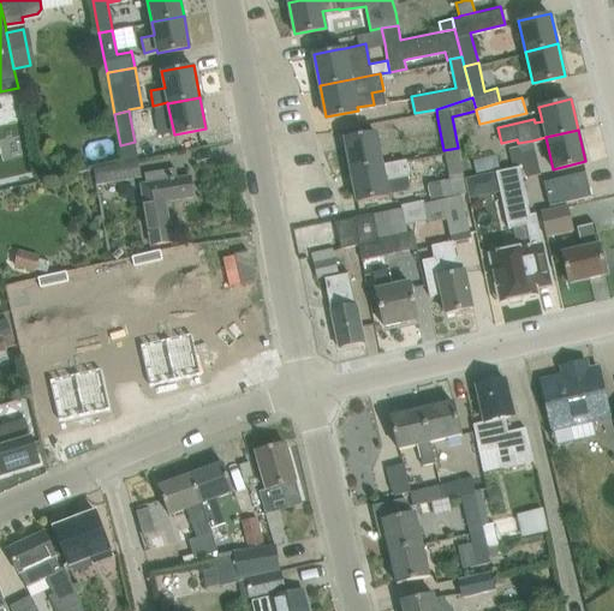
[(376,131),(368,133),(345,138),(351,169),(382,162),(376,131)]
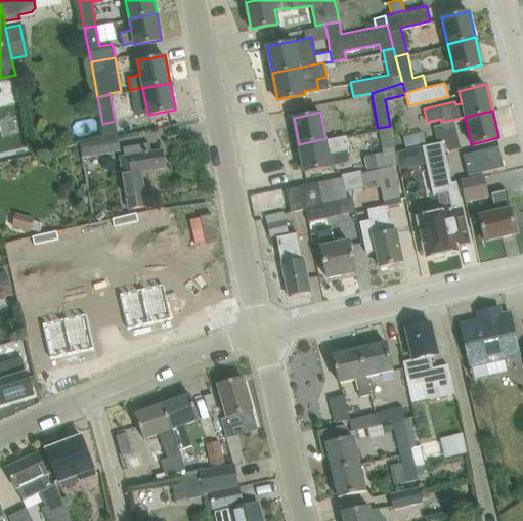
[(441,122),(432,125),(436,139),(445,137),(448,148),(460,146),(453,120),(441,122)]
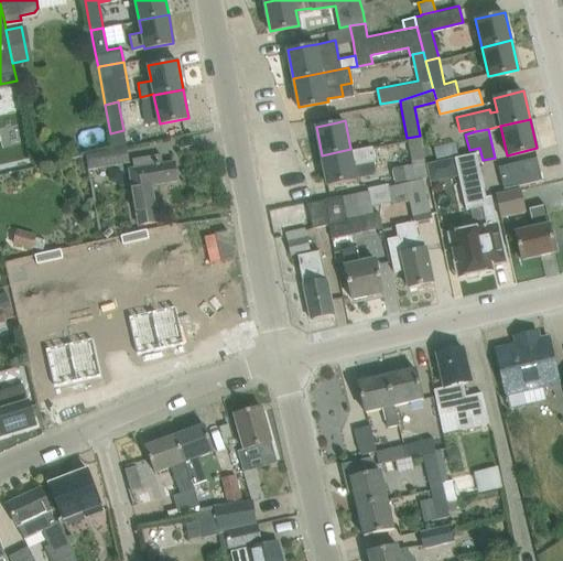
[(425,162),(420,136),(407,138),(411,162),(392,166),(394,181),(428,175),(425,162)]
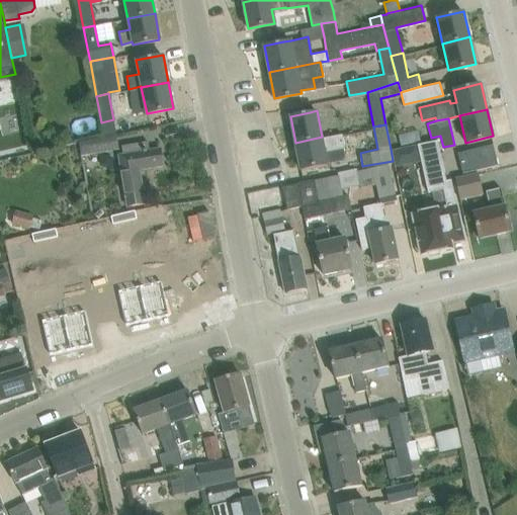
[(78,140),(80,152),(117,146),(115,133),(78,140)]
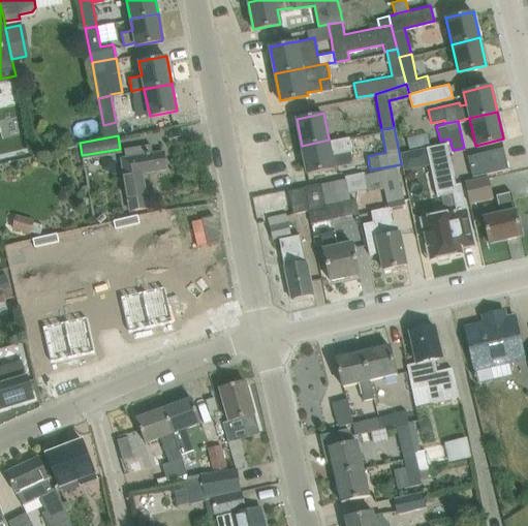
[(302,146),(307,173),(334,167),(332,153),(351,149),(348,135),(329,140),(302,146)]
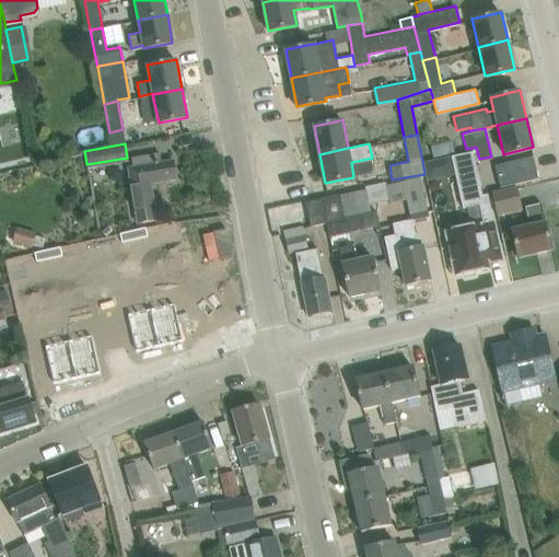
[(155,218),(150,182),(175,177),(173,159),(161,161),(159,151),(131,157),(132,165),(129,166),(138,221),(155,218)]
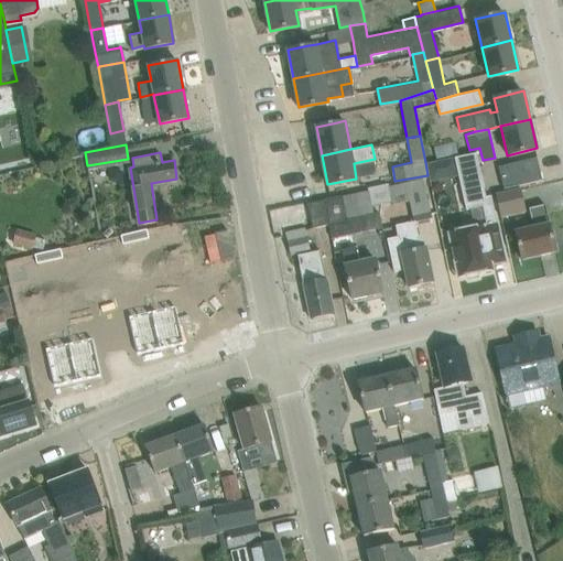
[(429,181),(458,174),(465,206),(469,206),(473,220),(485,217),(486,224),(448,232),(458,276),(465,273),(467,277),(477,274),(478,271),(493,268),(491,262),(505,260),(490,194),(485,196),(475,152),(425,162),(428,175),(429,181)]
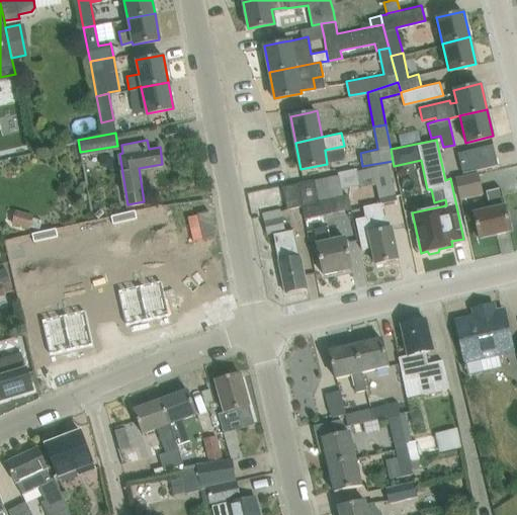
[(456,152),(461,172),(497,164),(493,144),(456,152)]
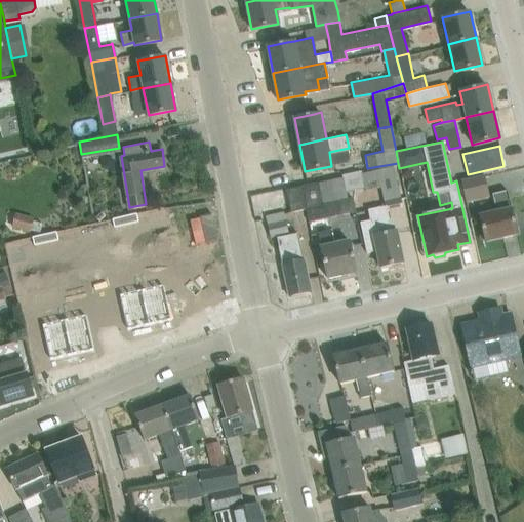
[(361,169),(341,173),(343,175),(343,176),(346,191),(354,189),(372,185),(373,189),(380,187),(385,205),(385,206),(386,206),(402,202),(400,196),(394,165),(372,169),(361,172),(361,169)]
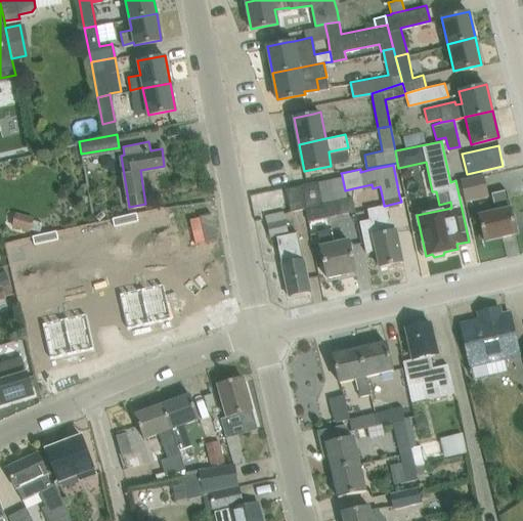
[(460,178),(464,199),(488,193),(483,173),(460,178)]
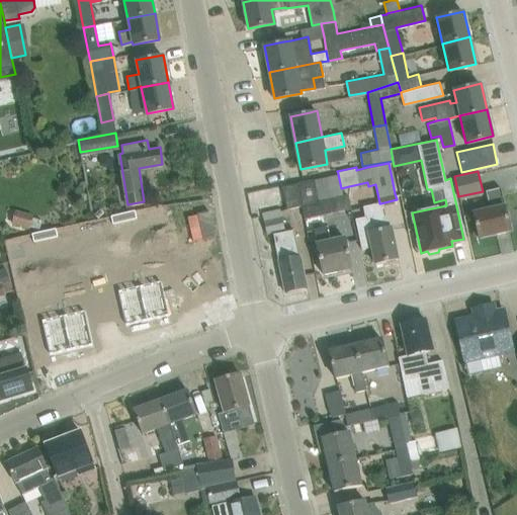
[(297,182),(302,204),(305,218),(351,207),(348,192),(343,194),(341,188),(338,173),(297,182)]
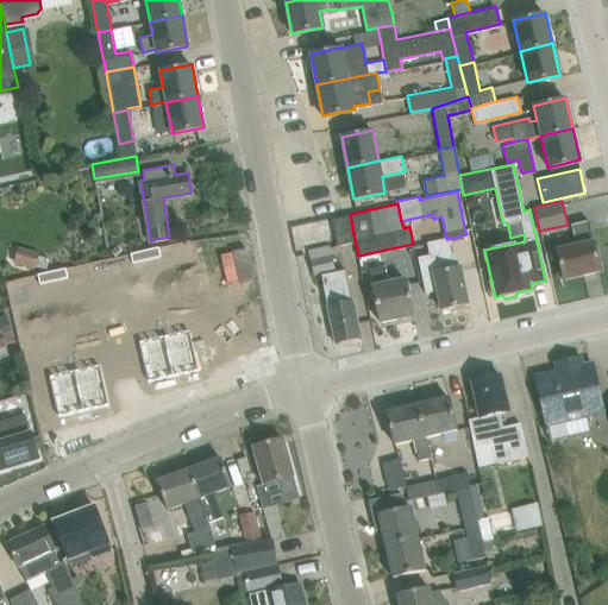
[(331,219),(337,245),(355,240),(350,214),(331,219)]
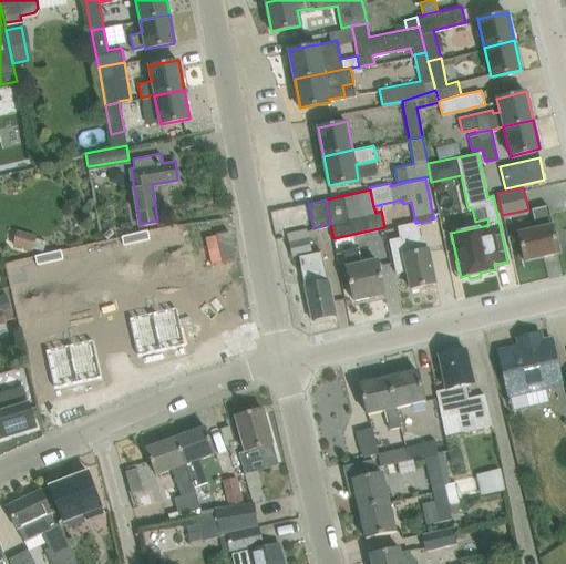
[(535,227),(518,232),(524,259),(558,252),(547,204),(531,208),(535,227)]
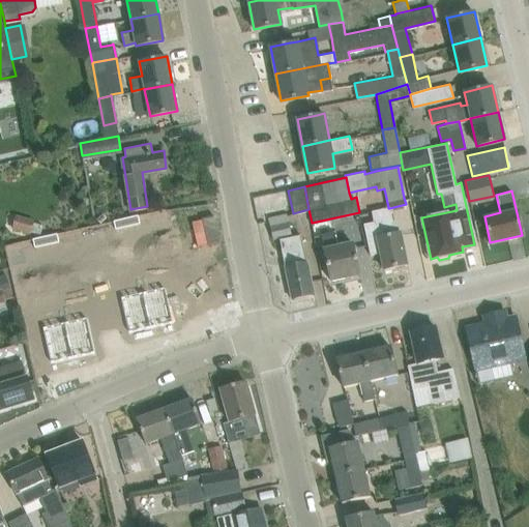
[(374,220),(362,222),(370,254),(380,252),(383,268),(407,264),(403,243),(400,232),(394,234),(391,220),(387,221),(384,208),(372,210),(374,220)]
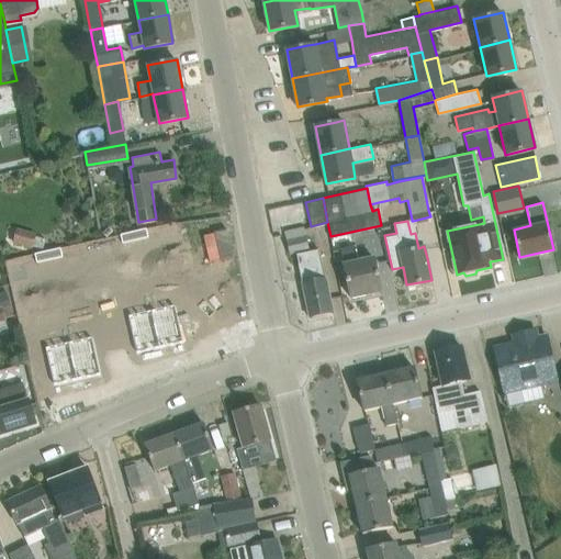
[(309,248),(303,225),(283,230),(289,253),(309,248)]
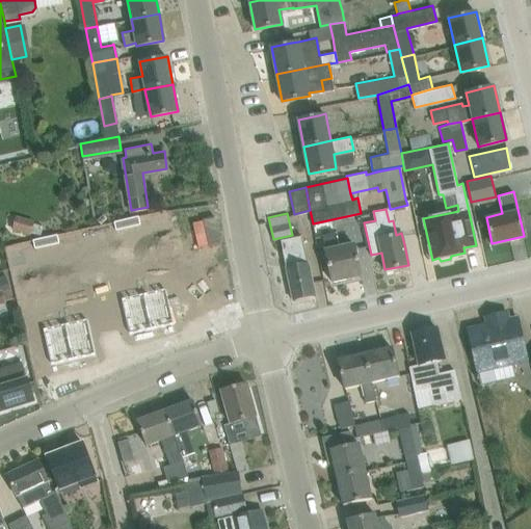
[(15,214),(10,229),(29,235),(30,232),(40,234),(43,225),(33,222),(33,220),(15,214)]
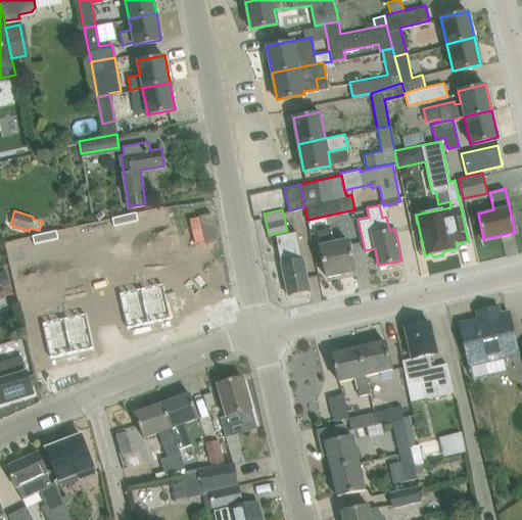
[(317,231),(326,276),(354,271),(348,239),(333,242),(330,228),(317,231)]
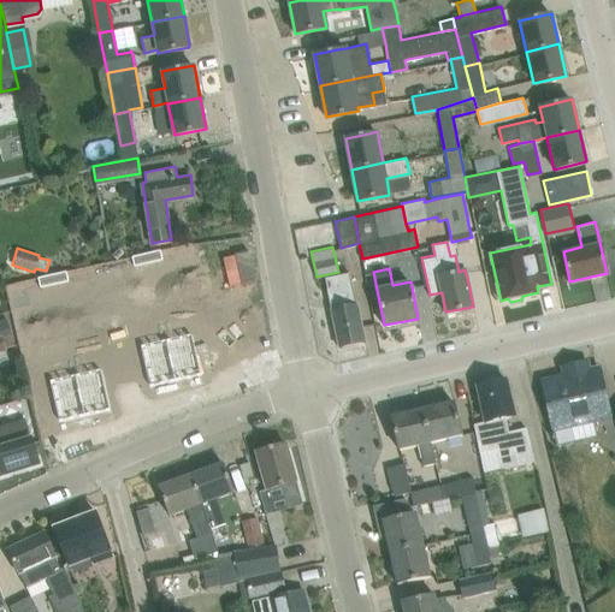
[(324,278),(338,346),(365,340),(356,303),(355,303),(349,273),(324,278)]
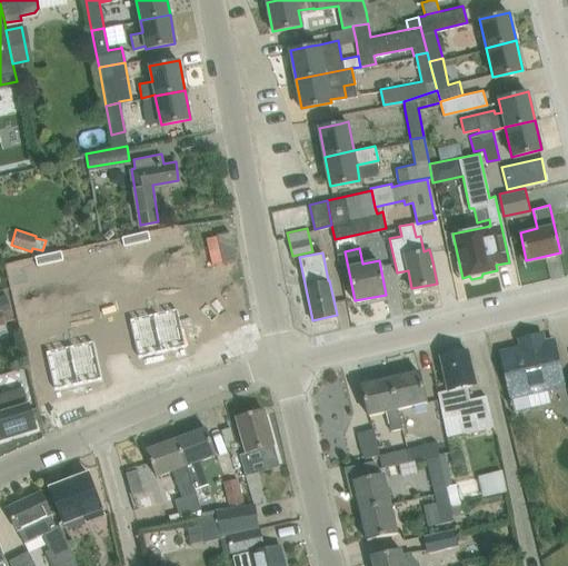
[(178,304),(155,309),(163,348),(187,343),(178,304)]
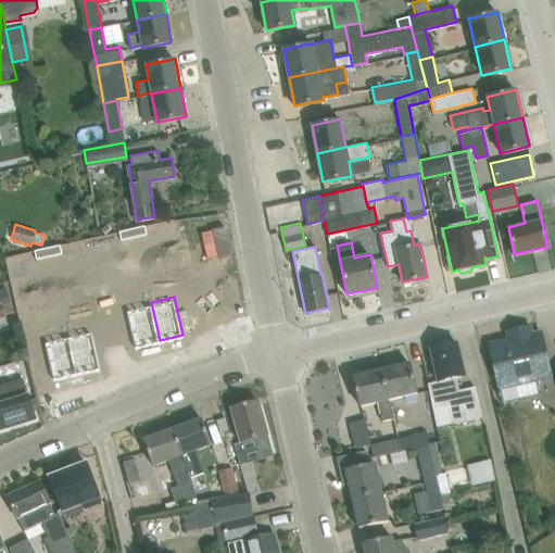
[(0,317),(4,316),(3,313),(9,312),(7,300),(0,302),(0,317)]
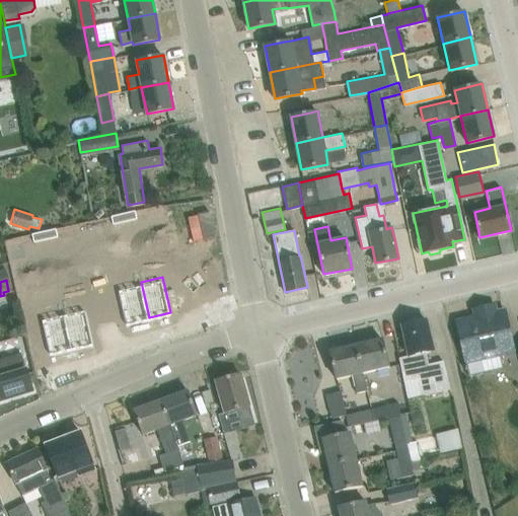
[(141,282),(120,287),(128,322),(149,317),(141,282)]
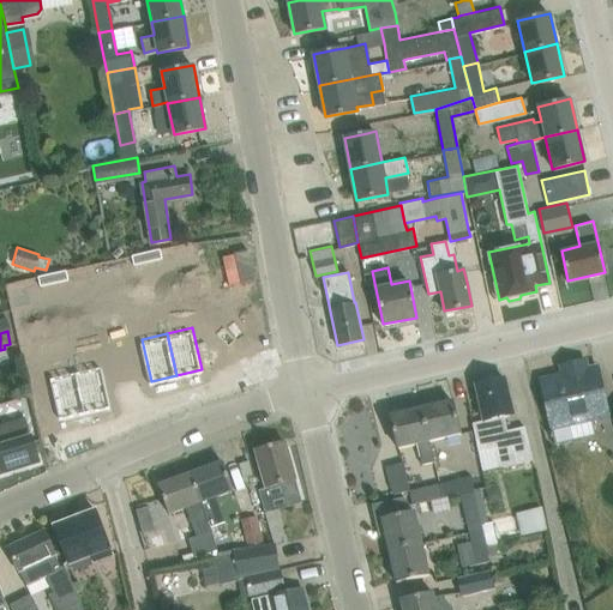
[(560,364),(563,374),(539,379),(551,432),(550,433),(550,435),(552,435),(553,442),(594,434),(589,417),(607,414),(599,369),(586,367),(584,358),(560,364)]
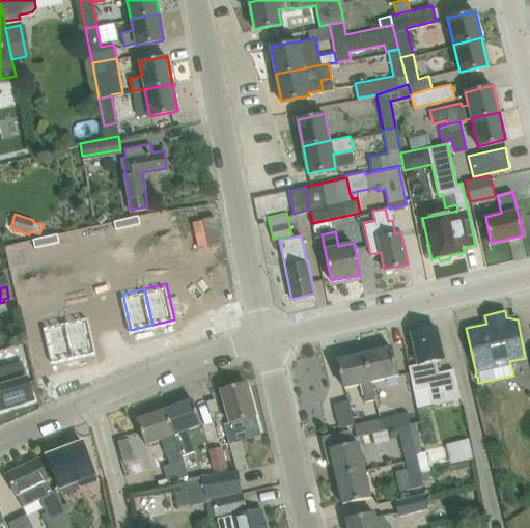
[(114,314),(120,335),(130,333),(123,311),(114,314)]
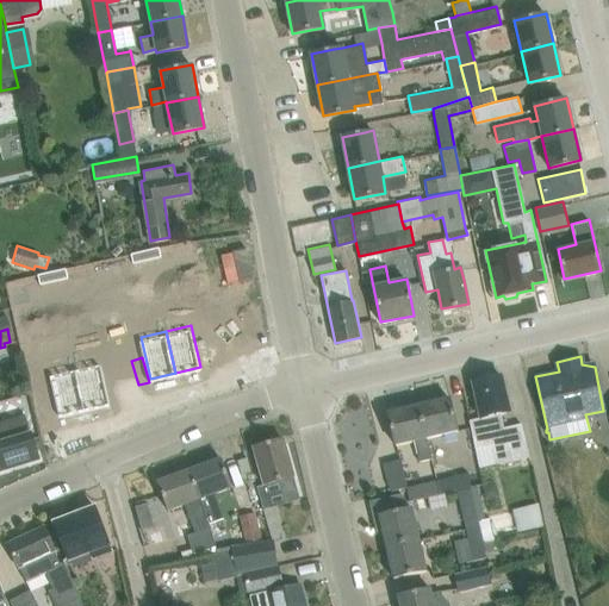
[(104,358),(79,364),(89,406),(115,400),(104,358)]
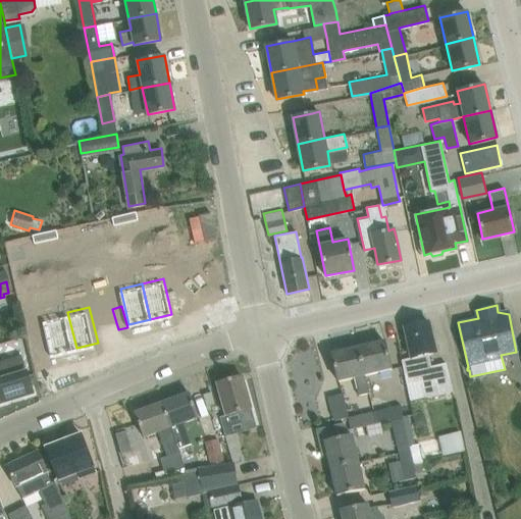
[(67,312),(47,317),(55,353),(76,348),(67,312)]
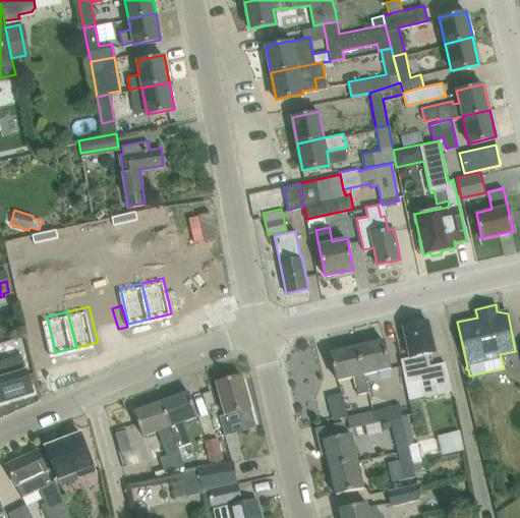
[(161,318),(129,325),(133,338),(165,331),(161,318)]
